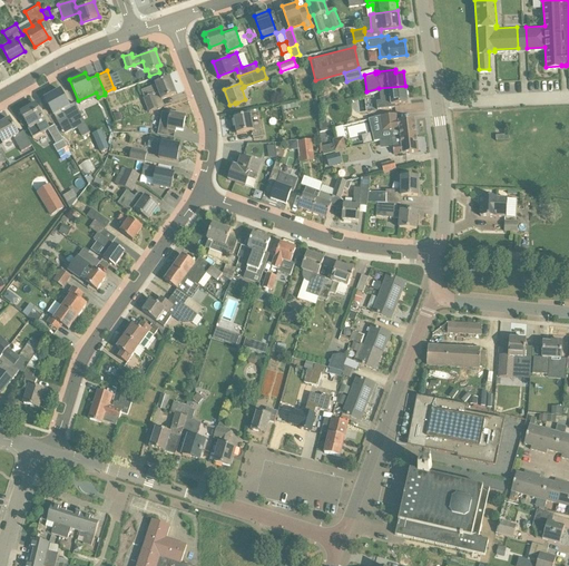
[(143,96),(147,109),(157,105),(155,99),(175,91),(168,75),(154,81),(157,89),(143,96)]
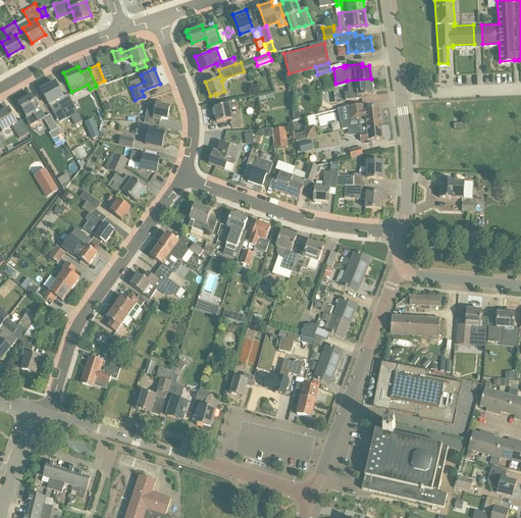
[(361,93),(372,92),(371,79),(347,81),(348,90),(344,90),(345,97),(361,96),(361,93)]
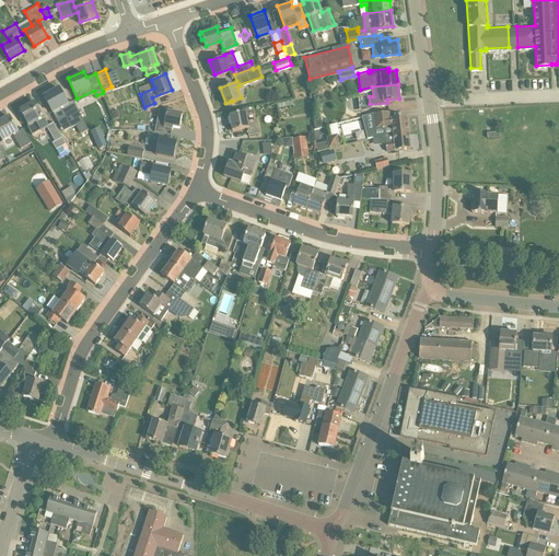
[(78,124),(84,120),(72,99),(68,102),(58,85),(43,94),(55,115),(62,112),(67,118),(72,115),(78,124)]
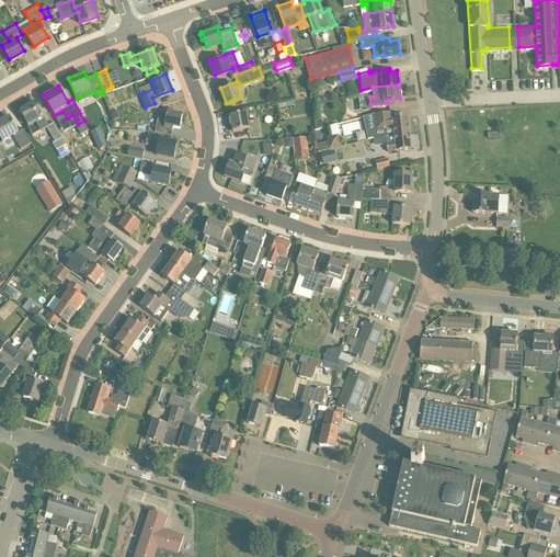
[(46,126),(54,139),(52,141),(55,147),(65,141),(53,121),(47,124),(34,100),(20,108),(29,123),(26,124),(31,133),(40,128),(40,129),(46,126)]
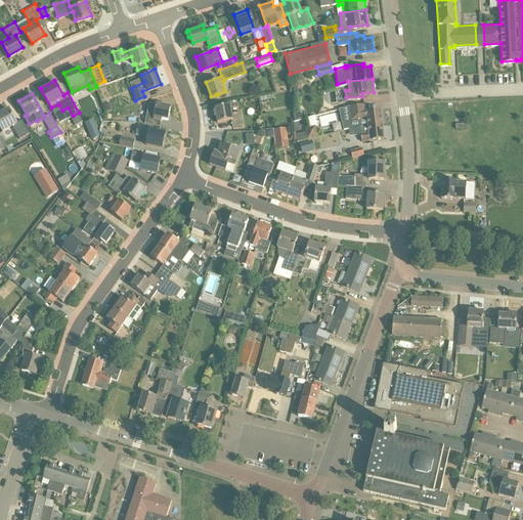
[(146,115),(161,118),(162,116),(167,117),(170,104),(148,100),(146,109),(136,106),(134,119),(144,121),(146,115)]
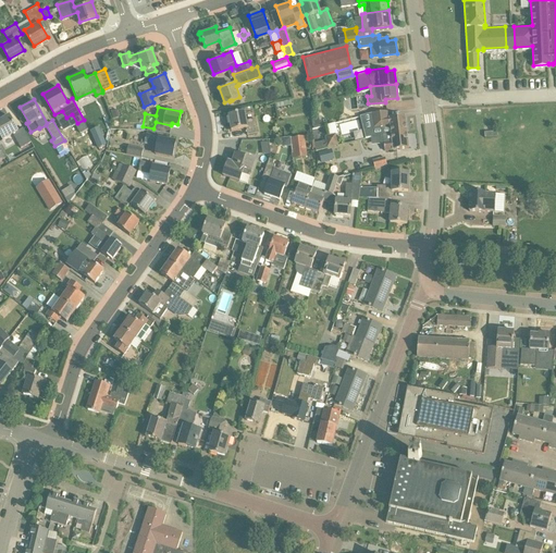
[(382,132),(406,128),(404,113),(388,114),(388,108),(370,110),(372,126),(382,125),(382,132)]
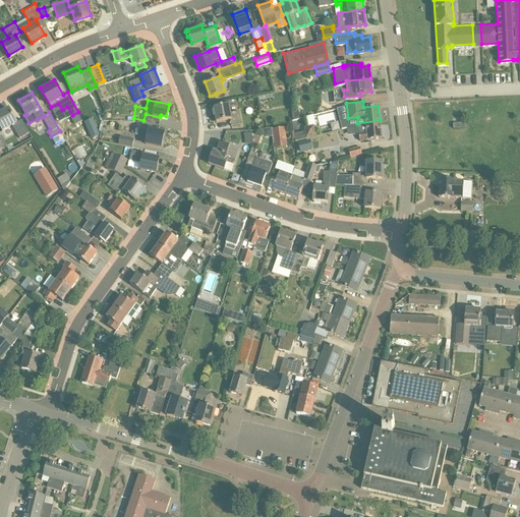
[(229,117),(231,123),(240,122),(238,109),(230,110),(228,102),(213,105),(216,119),(229,117)]
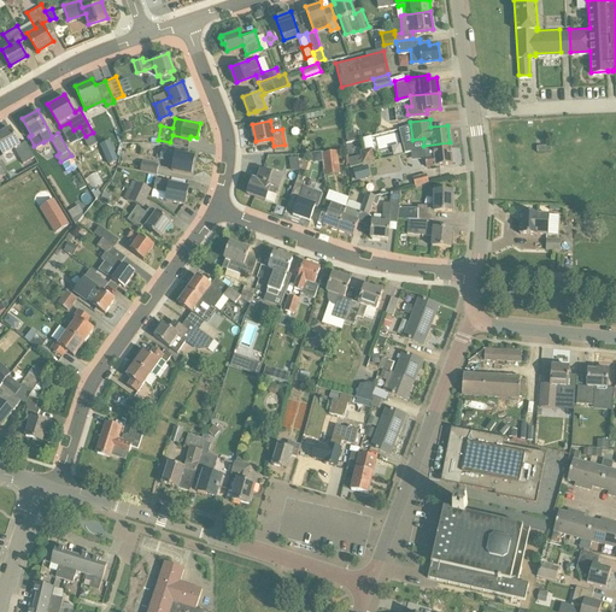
[(34,154),(25,140),(19,143),(10,125),(0,130),(0,148),(3,152),(13,146),(22,160),(34,154)]
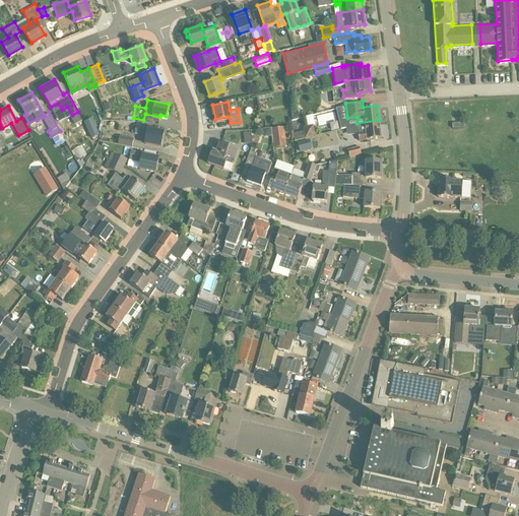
[(292,117),(299,115),(297,106),(289,108),(292,117)]
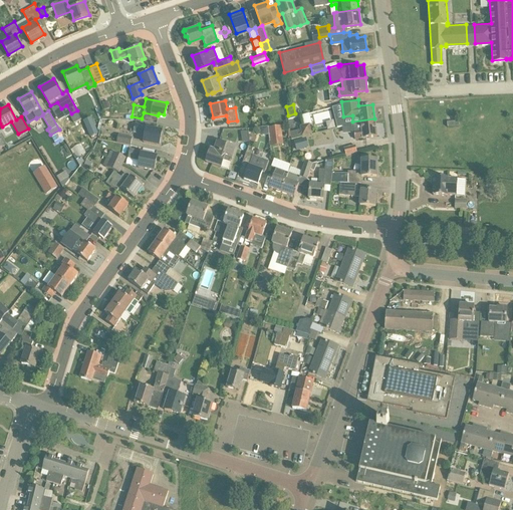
[(303,120),(311,119),(310,110),(302,111),(303,120)]
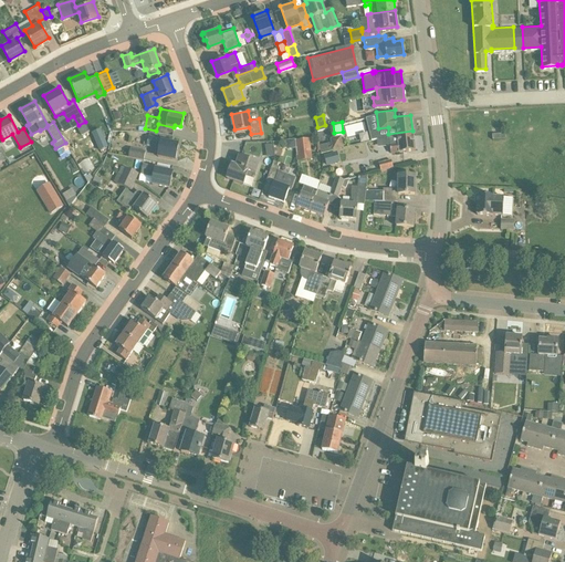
[(412,131),(388,134),(390,149),(399,148),(399,149),(415,147),(412,131)]
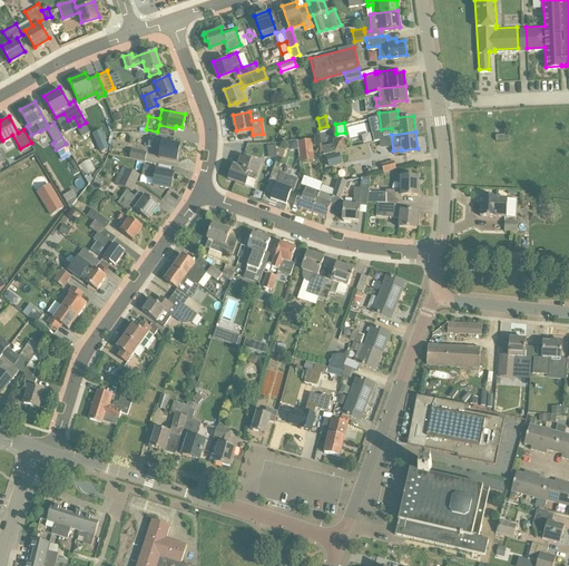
[(146,144),(159,146),(157,154),(176,158),(178,143),(160,138),(160,137),(148,134),(146,144)]
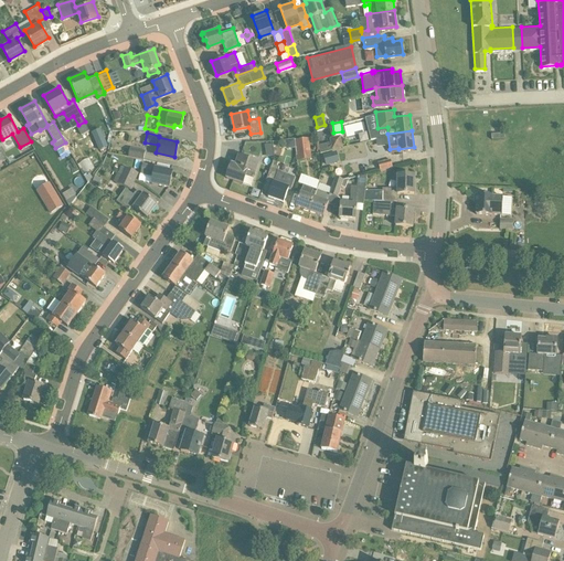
[(331,146),(342,144),(339,134),(328,136),(329,139),(331,146)]
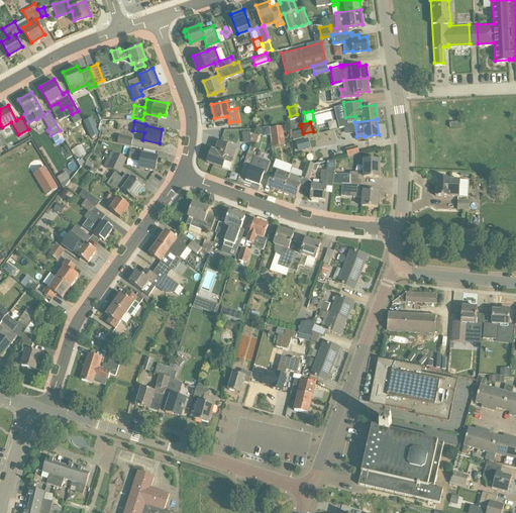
[(281,124),(270,125),(272,144),(284,142),(281,124)]
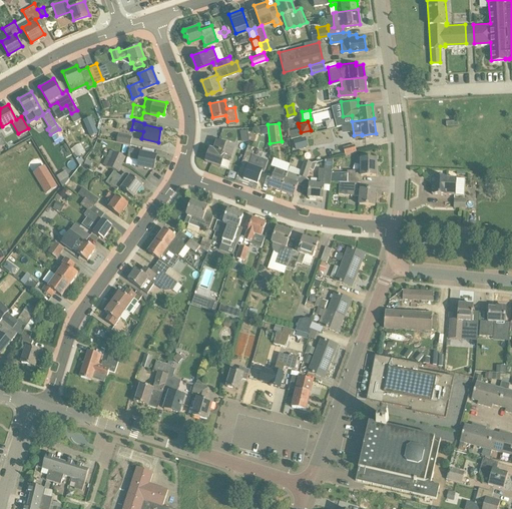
[(301,133),(301,132),(299,126),(289,128),(290,136),(301,133)]
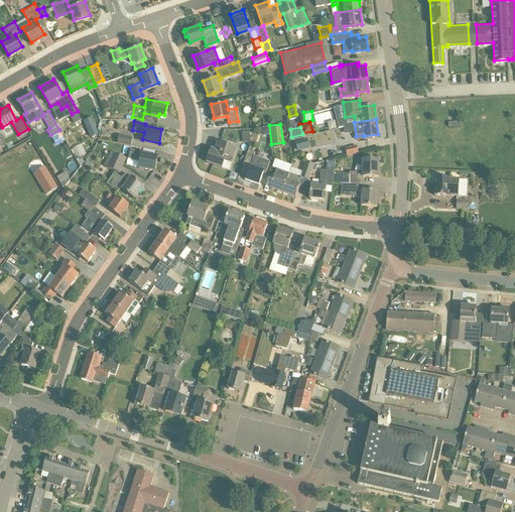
[(118,132),(117,141),(130,144),(132,135),(118,132)]
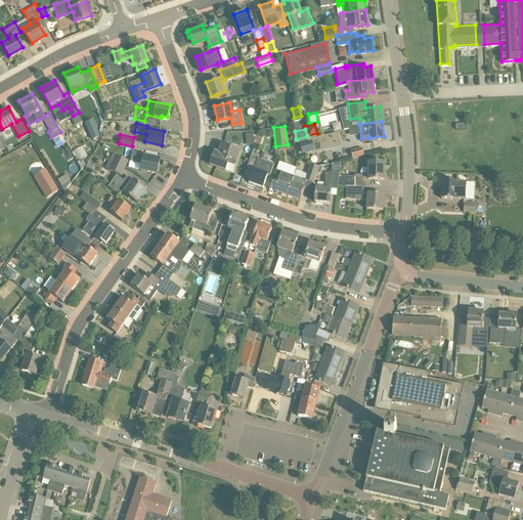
[(301,150),(311,147),(309,137),(299,140),(301,150)]
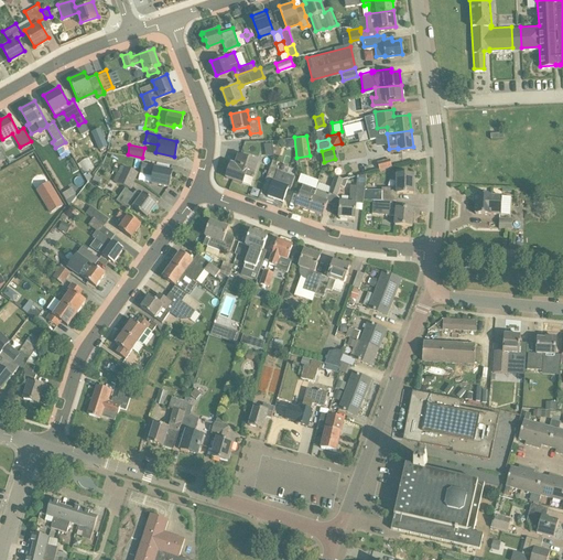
[(226,174),(250,183),(258,160),(238,152),(235,162),(230,161),(226,174)]
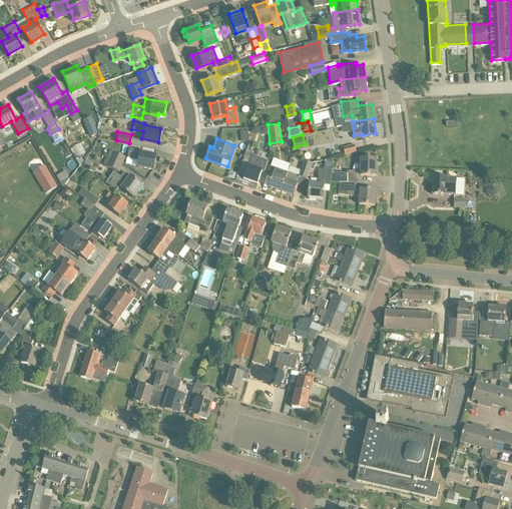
[(342,144),(344,152),(355,149),(353,141),(342,144)]
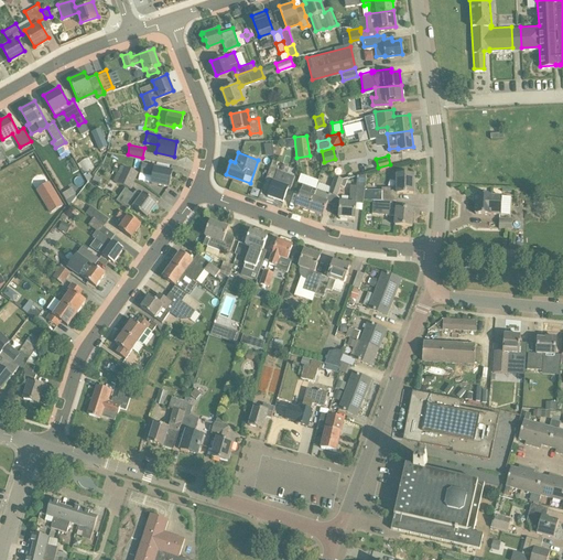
[(277,159),(272,158),(261,186),(269,190),(267,193),(282,198),(288,184),(290,185),(294,173),(277,168),(278,164),(275,163),(277,159)]
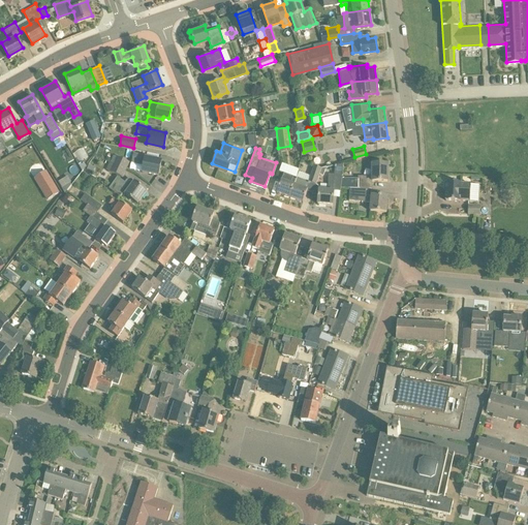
[(160,158),(144,155),(145,153),(132,151),(130,160),(143,162),(141,170),(157,173),(160,158)]
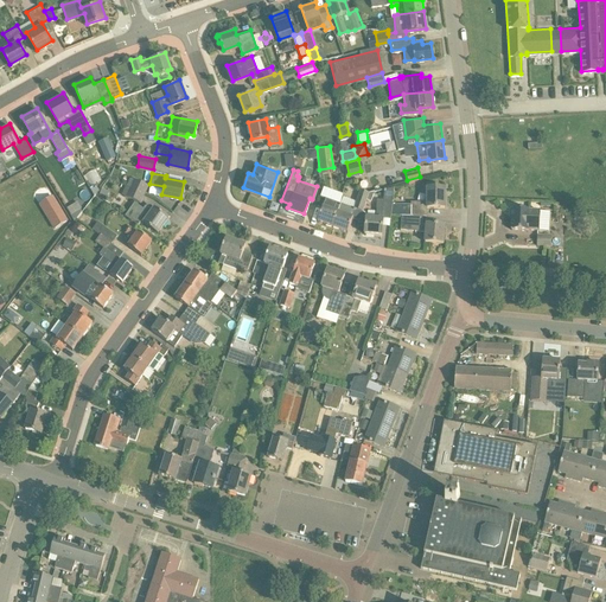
[(147,183),(134,175),(131,185),(144,191),(147,183)]
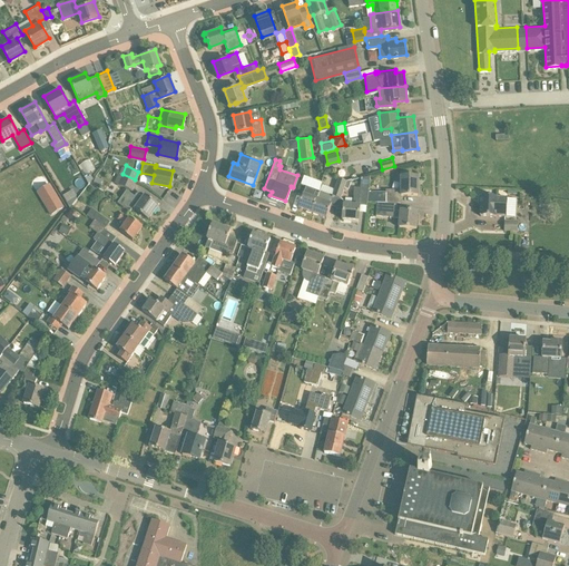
[(101,177),(95,174),(92,181),(99,184),(101,177)]
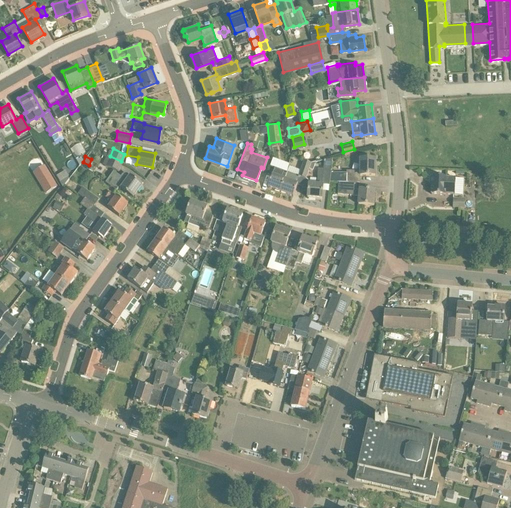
[(121,161),(110,156),(106,163),(117,168),(121,161)]
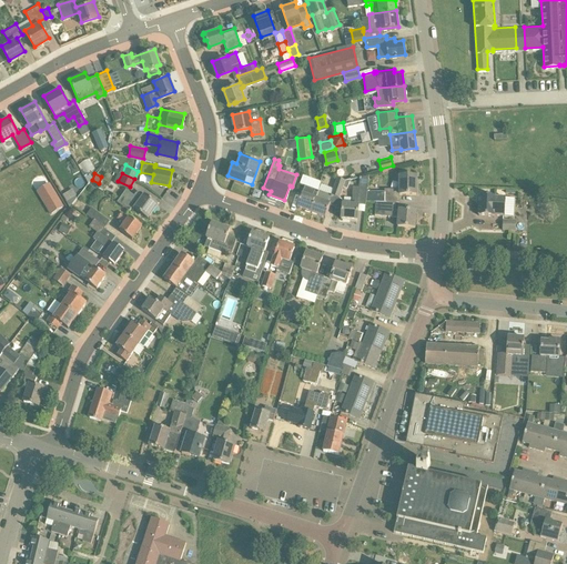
[(310,209),(317,188),(321,180),(302,173),(300,181),(304,183),(296,204),(310,210),(310,209)]
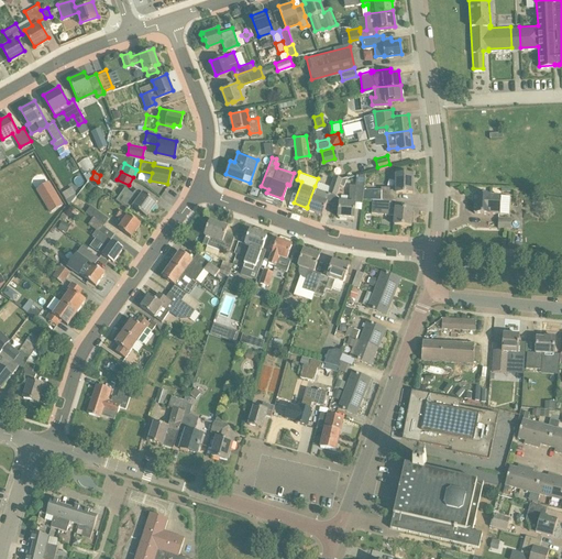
[(362,196),(363,188),(364,172),(356,174),(355,184),(350,184),(348,200),(339,199),(338,215),(353,216),(354,200),(361,201),(362,196)]
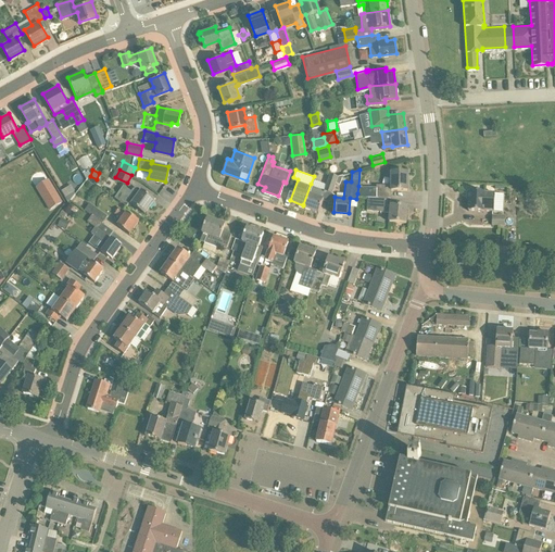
[(376,186),(358,186),(357,193),(367,195),(388,195),(390,195),(390,188),(406,188),(407,170),(390,170),(390,183),(376,183),(376,186)]
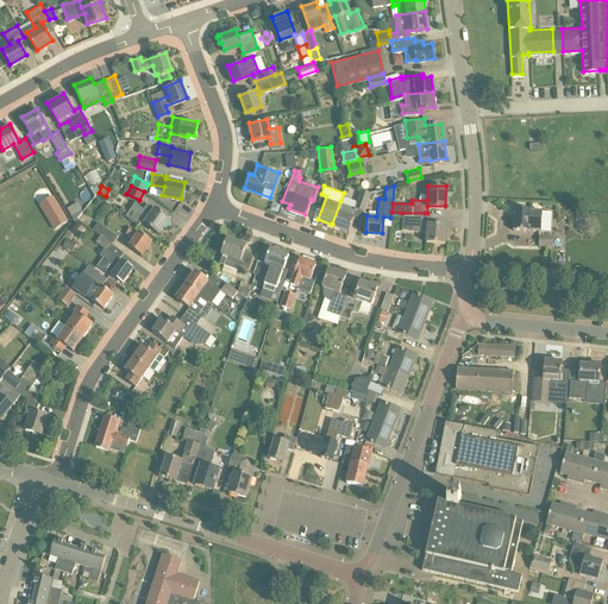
[(361,188),(355,206),(340,201),(332,224),(332,225),(348,230),(356,207),(363,209),(368,197),(370,190),(361,188)]
